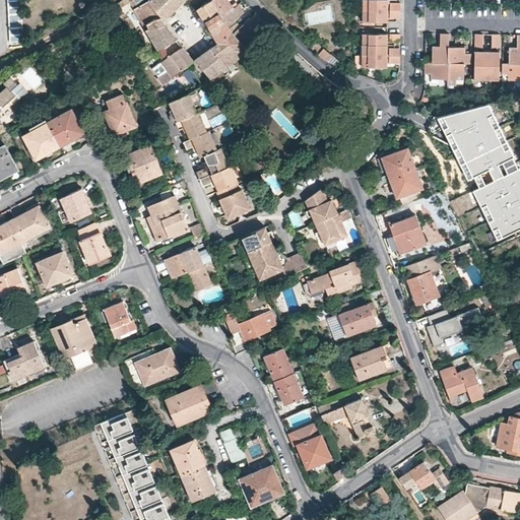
[(20,0),(7,0),(10,42),(23,41),(20,0)]
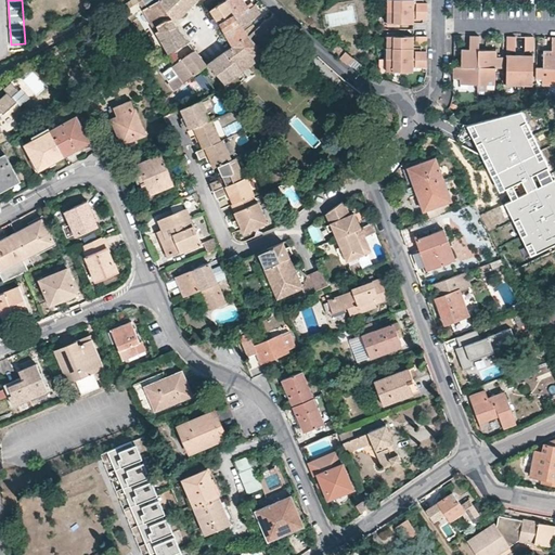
[(130,0),(121,5),(124,11),(142,0),(130,0)]
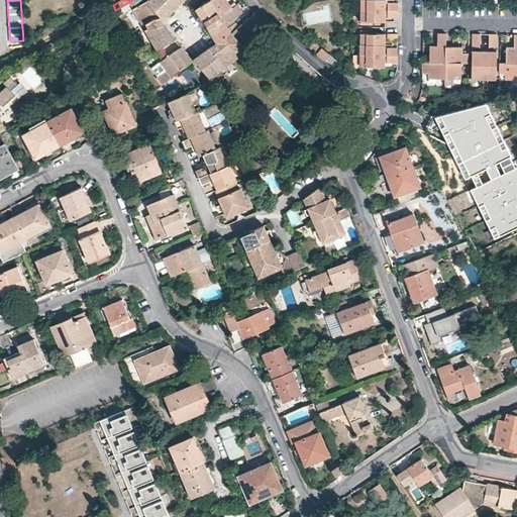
[(162,20),(163,18),(147,0),(133,9),(154,45),(149,48),(151,53),(176,38),(172,33),(165,25),(162,22),(162,20)]
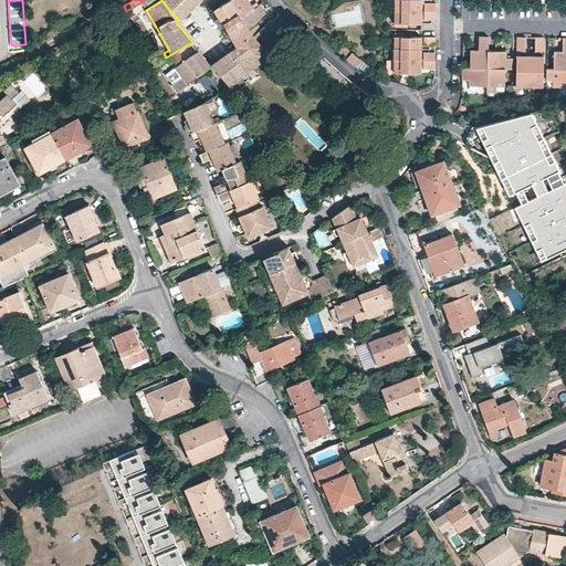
[(199,0),(161,0),(178,20),(184,16),(194,6),(199,0)]
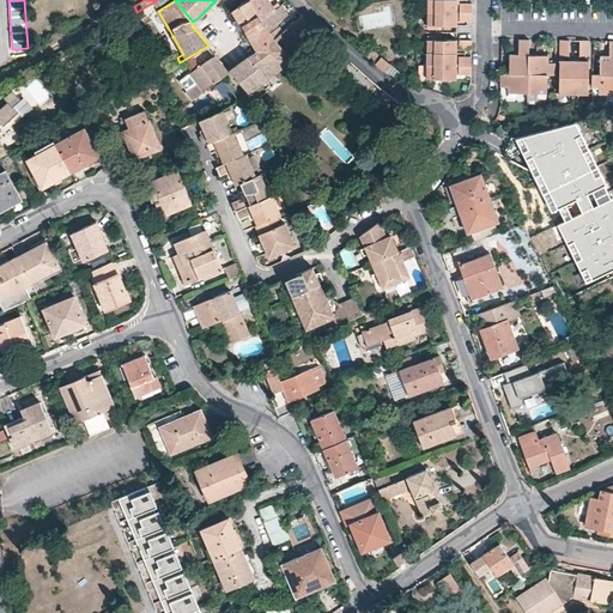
[(262,19),(249,0),(248,0),(234,10),(249,35),(265,24),(262,19)]
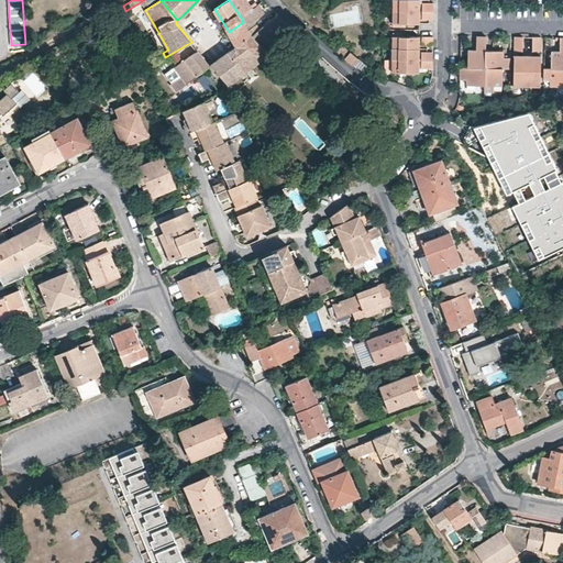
[(246,0),(229,0),(241,18),(252,9),(251,7),(246,9),(243,2),(246,0)]
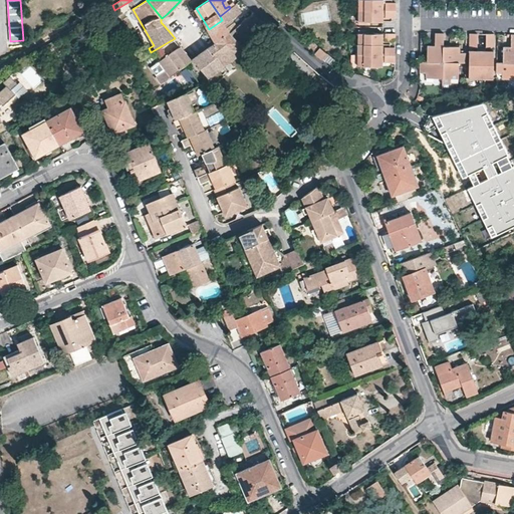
[(357,0),(357,11),(381,11),(381,0),(357,0)]
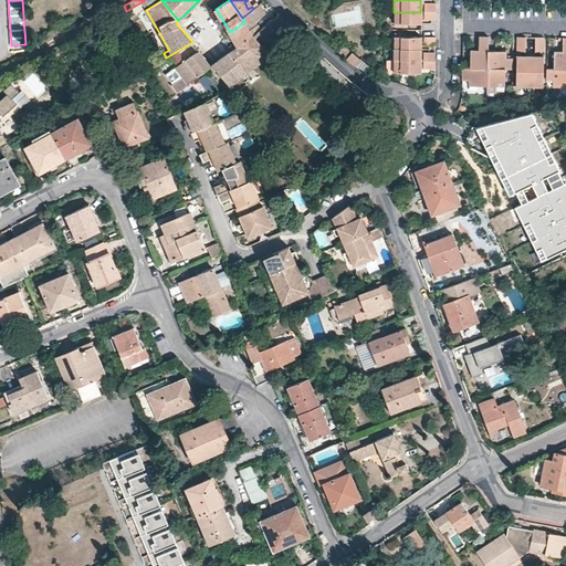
[(230,32),(239,46),(252,35),(248,27),(269,11),(263,2),(258,6),(253,9),(242,18),(244,22),(230,32)]
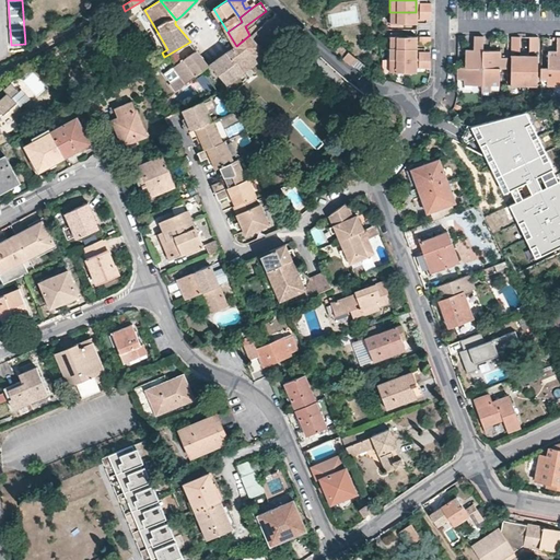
[(416,12),(389,12),(389,22),(389,27),(403,27),(403,24),(416,24),(416,12)]
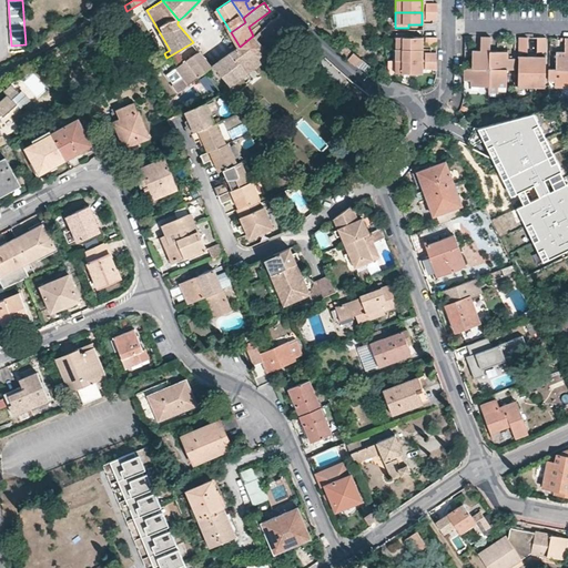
[(290,23),(280,13),(271,21),(256,33),(254,36),(253,36),(240,47),(214,64),(231,85),(267,54),(262,47),(290,23)]
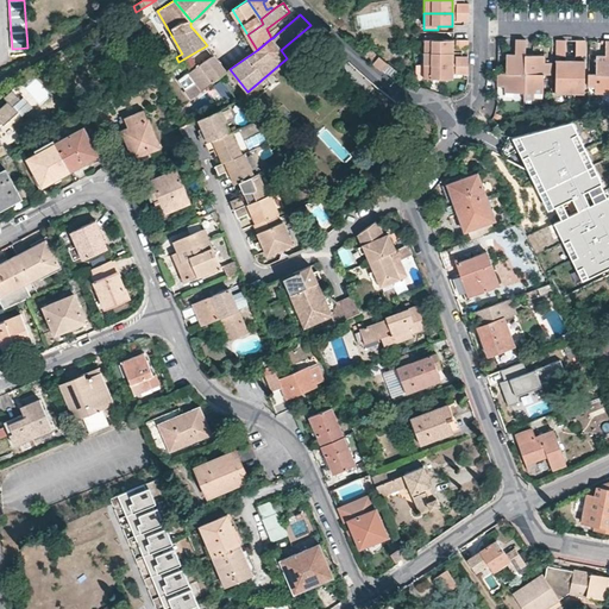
[(424,52),(452,54),(452,41),(438,41),(438,36),(424,36),(424,42),(424,52)]
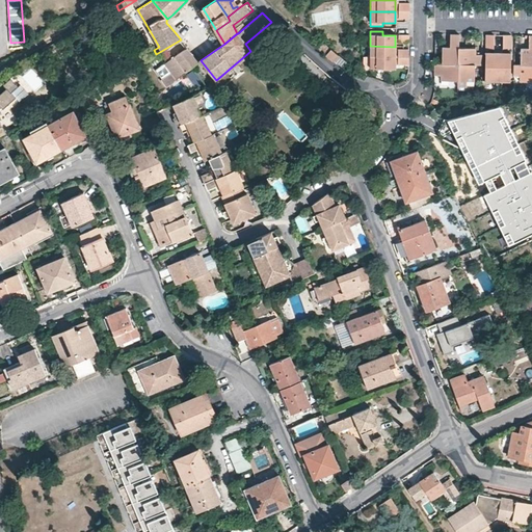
[(453,35),(449,34),(449,48),(442,48),(442,64),(457,64),(458,49),(458,35),(453,35)]
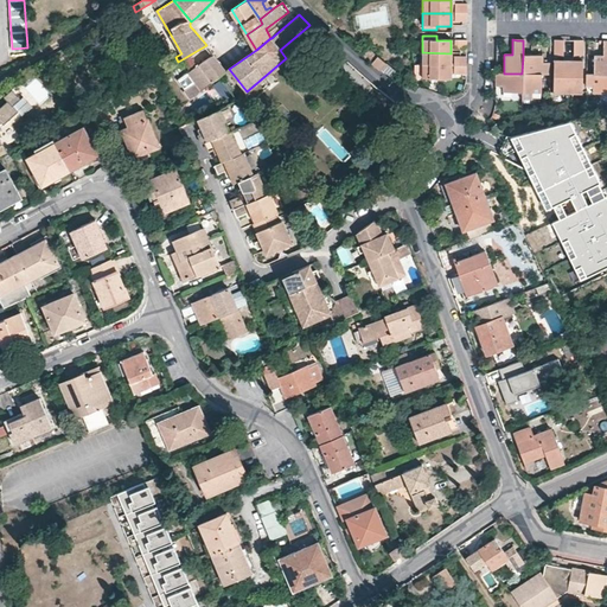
[(606,39),(602,40),(602,56),(594,56),(594,75),(606,75),(606,39)]
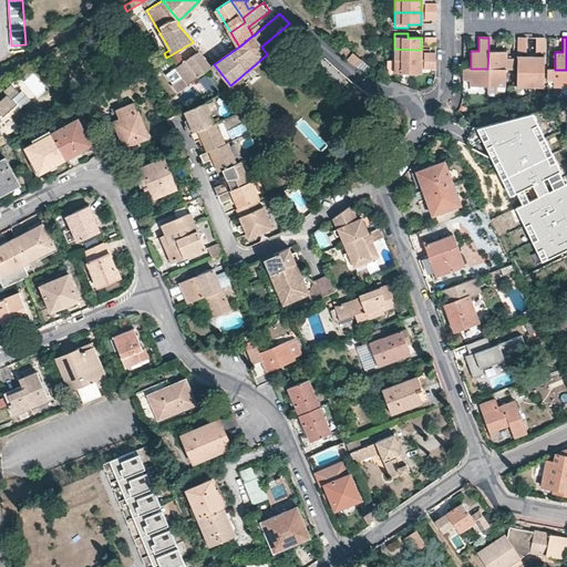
[(435,38),(423,38),(423,47),(435,47),(435,41),(435,38)]
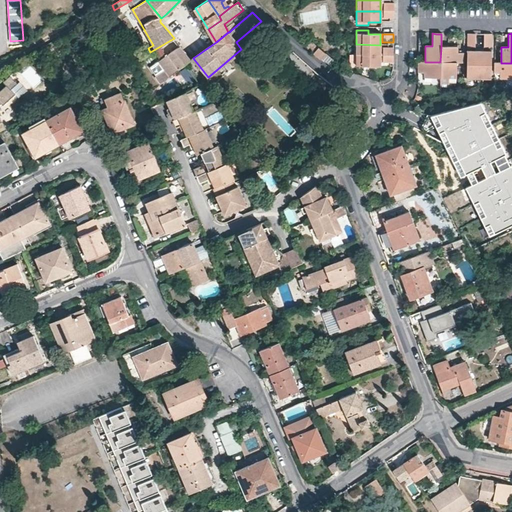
[(311,40),(306,46),(331,67),(335,61),(311,40)]
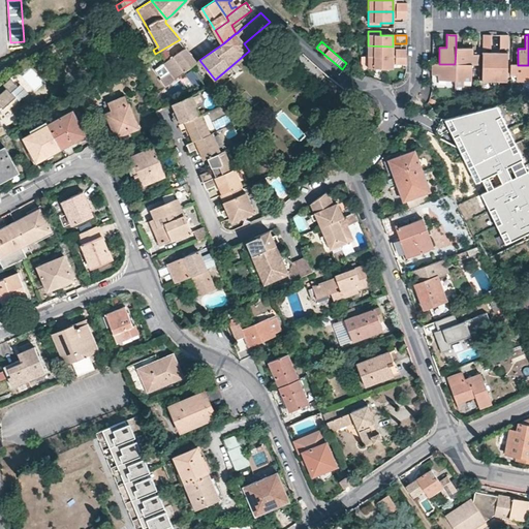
[(367,57),(392,57),(393,47),(368,45),(367,57)]
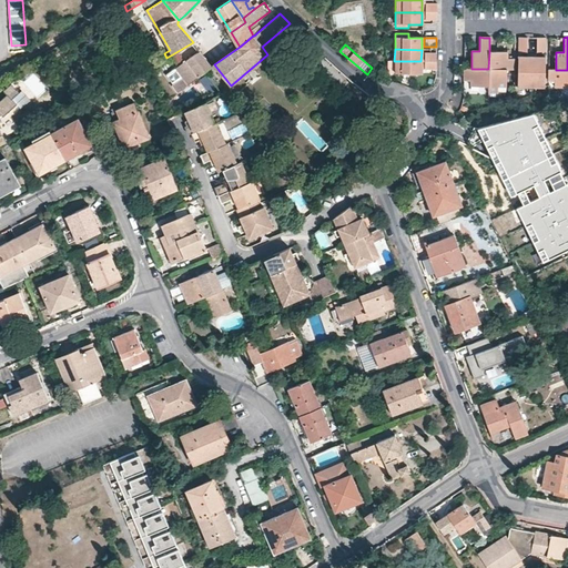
[(209,69),(209,64),(200,52),(175,68),(182,77),(173,87),(178,93),(205,71),(209,69)]
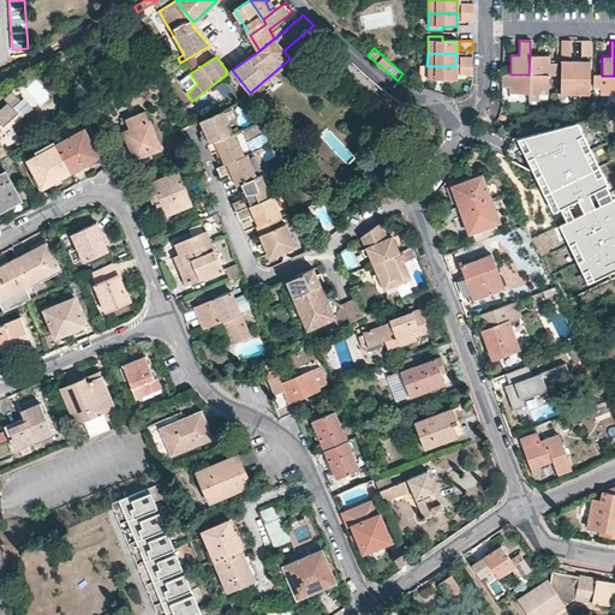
[(549,57),(530,57),(529,75),(548,75),(556,76),(556,64),(549,64),(549,57)]
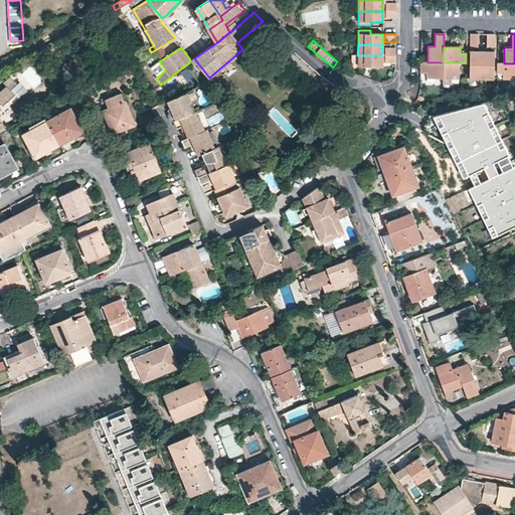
[(478,54),(470,53),(470,77),(470,79),(478,79),(478,54)]
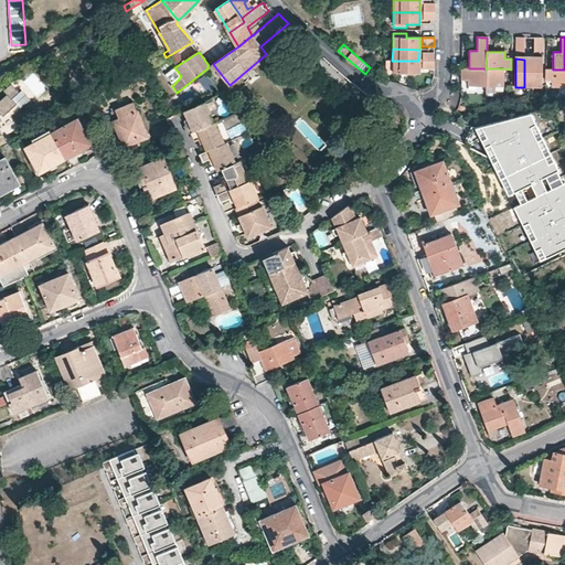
[(542,60),(532,60),(532,88),(542,88),(542,83),(542,60)]
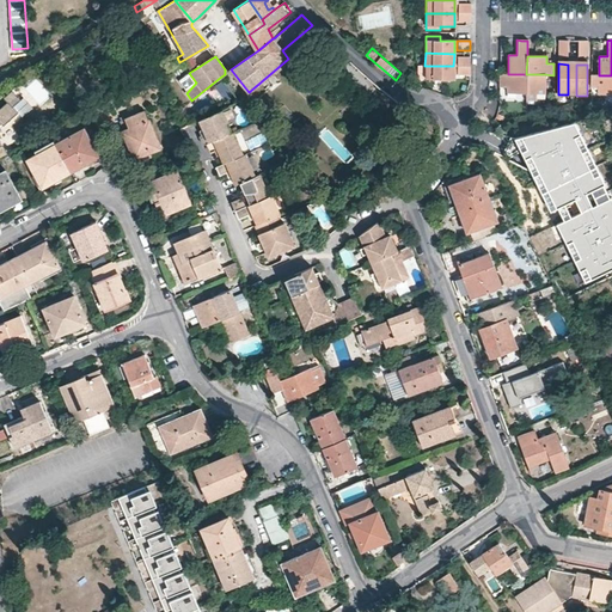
[(453,79),(453,66),(424,66),(424,75),(424,79),(453,79)]
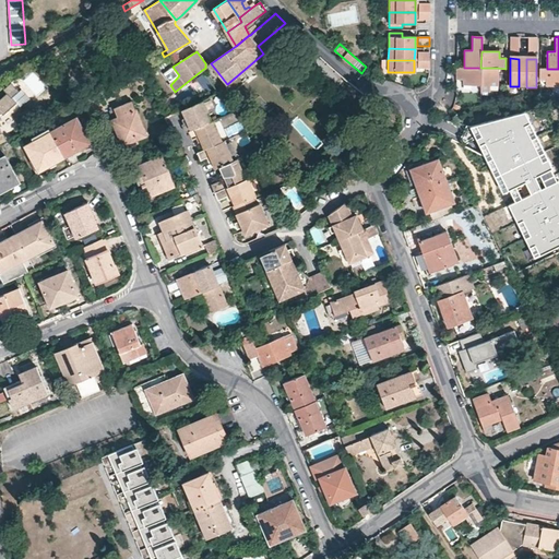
[(463,85),(480,86),(480,68),(464,68),(456,68),(455,80),(463,80),(463,85)]
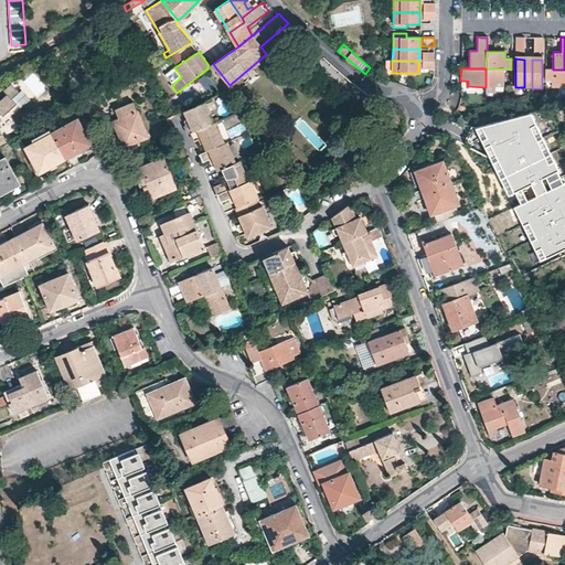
[(503,87),(503,68),(486,68),(486,87),(486,94),(494,94),(494,87),(503,87)]
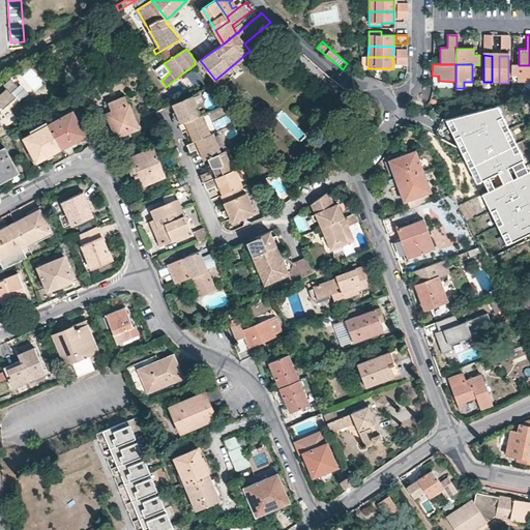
[(529,65),(519,65),(512,65),(511,67),(511,76),(518,76),(517,82),(529,81),(529,65)]
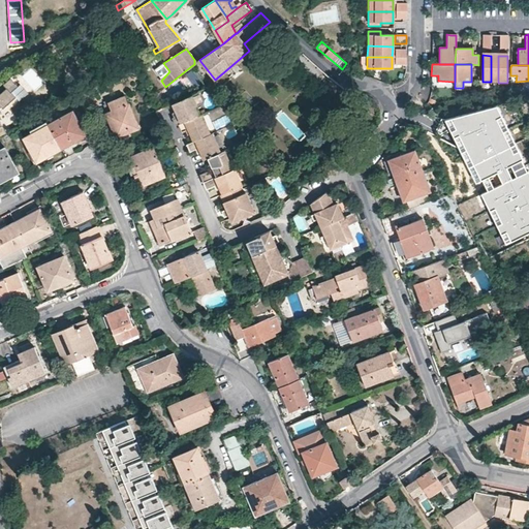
[(0,138),(8,134),(0,118),(0,107),(3,106),(5,109),(18,96),(12,91),(19,86),(11,78),(4,84),(7,88),(0,93),(0,138)]
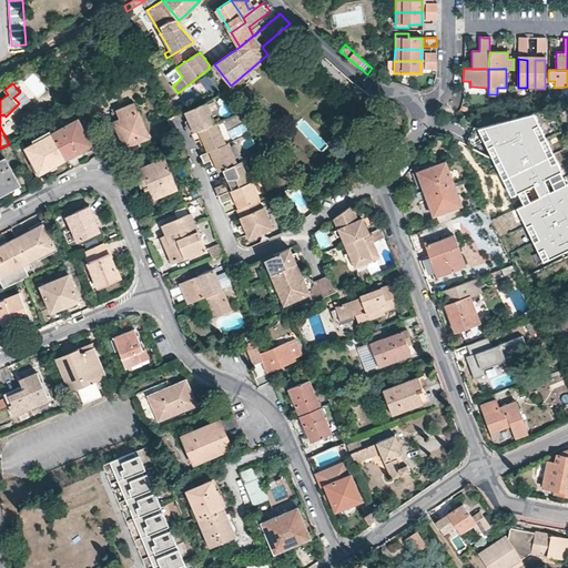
[(99,95),(91,100),(98,112),(104,108),(99,95)]
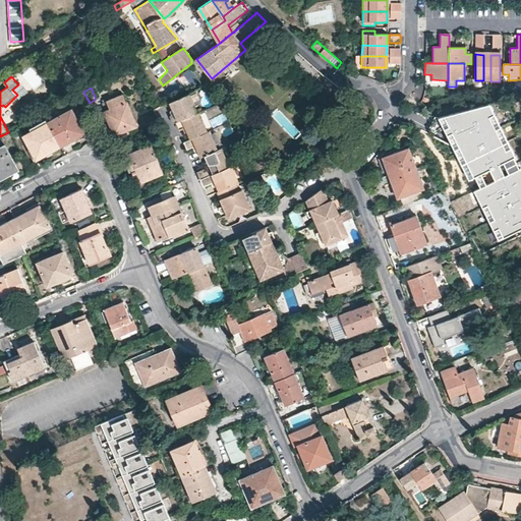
[(83,92),(76,96),(82,106),(90,103),(83,92)]
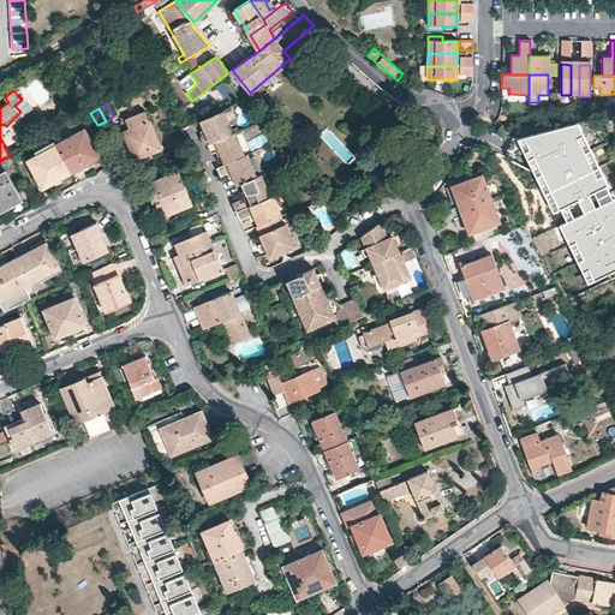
[(232,132),(222,109),(201,119),(198,120),(202,130),(203,133),(202,135),(199,136),(203,144),(207,143),(232,132)]
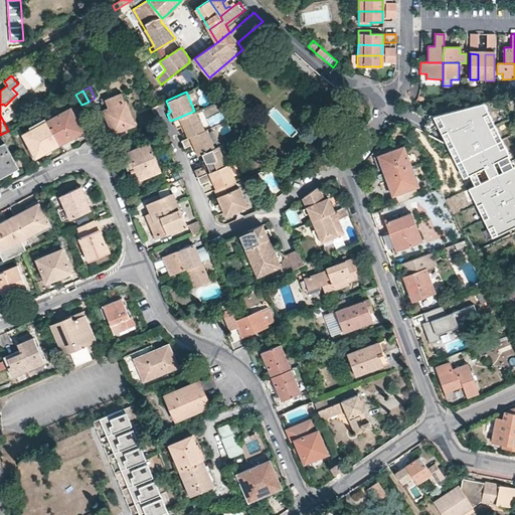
[(122,93),(104,100),(108,109),(105,110),(108,119),(110,119),(115,133),(135,124),(122,93)]
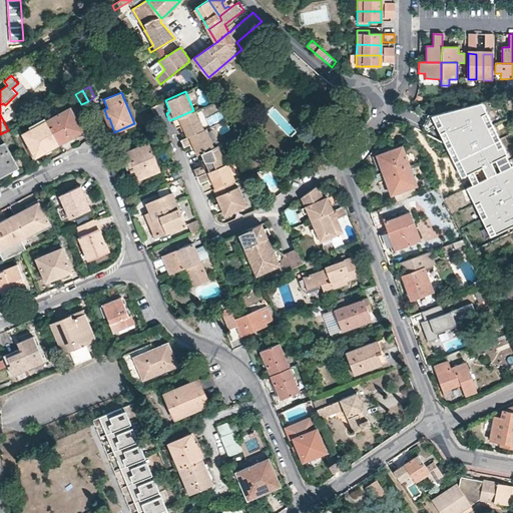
[(445,130),(467,174),(470,173),(475,170),(484,166),(495,160),(505,156),(507,154),(503,147),(499,149),(482,115),(487,112),(481,102),(437,113),(443,125),(438,127),(441,133),(445,130)]
